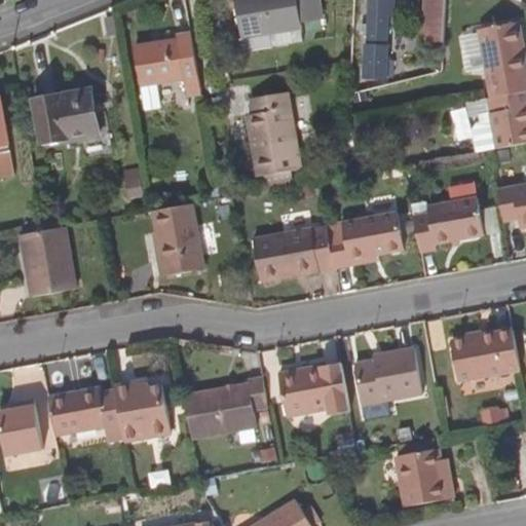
[(236,0),(243,39),(272,34),(274,47),(305,42),(302,24),(324,20),(320,0),(236,0)]
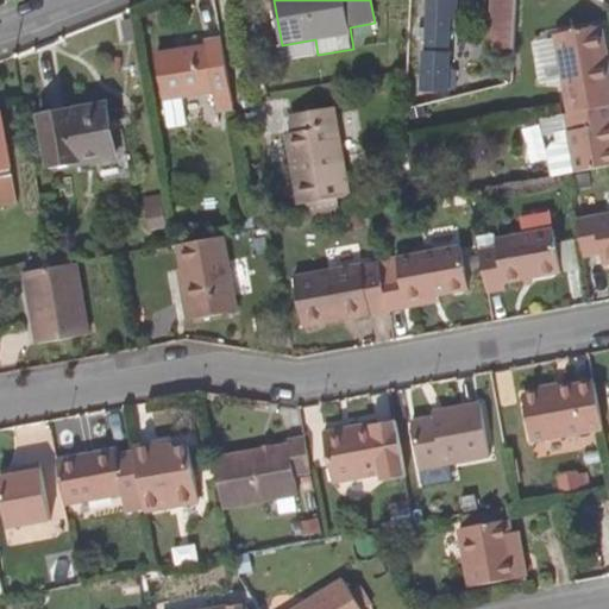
[(427,0),(422,90),(447,92),(451,19),(457,19),(458,0),(427,0)]
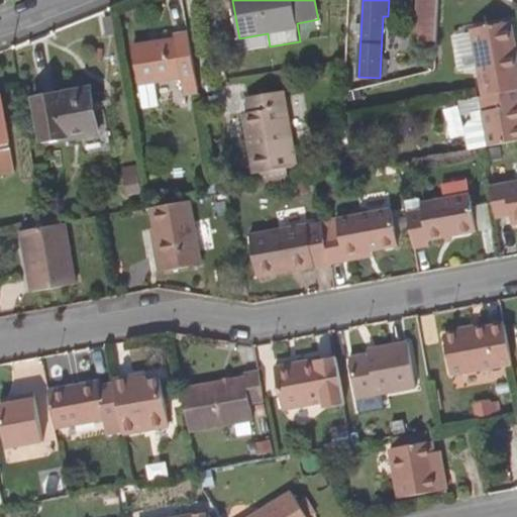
[(435,42),(438,0),(418,0),(416,41),(435,42)]
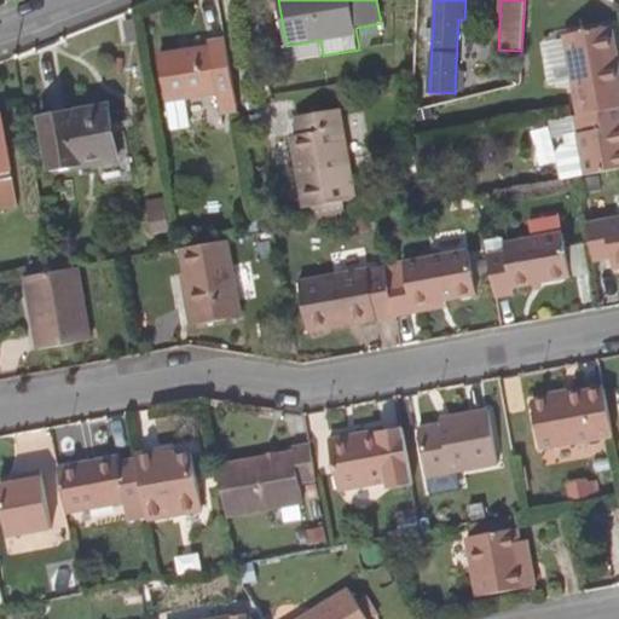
[(577,115),(618,106),(618,59),(613,25),(563,34),(577,115)]
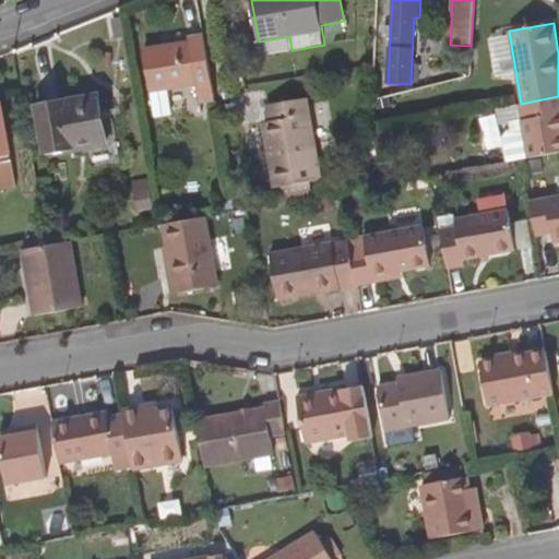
[(215,98),(203,36),(189,39),(189,45),(144,51),(151,91),(197,83),(200,102),(215,98)]
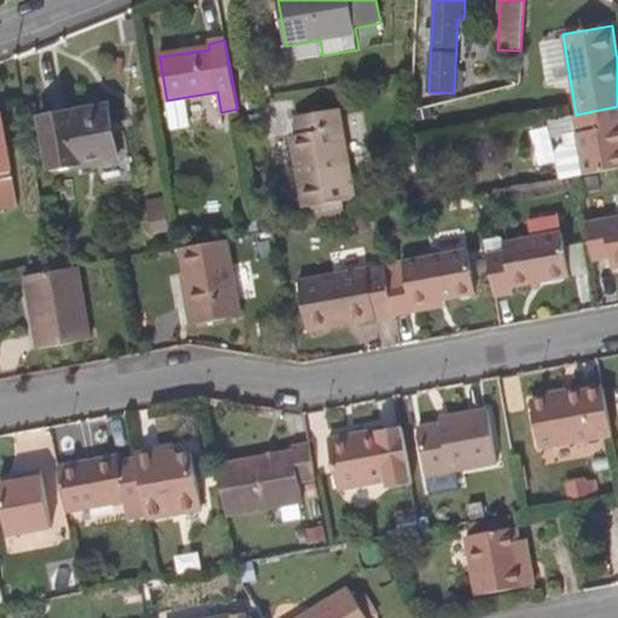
[(48,172),(121,159),(111,106),(38,118),(48,172)]
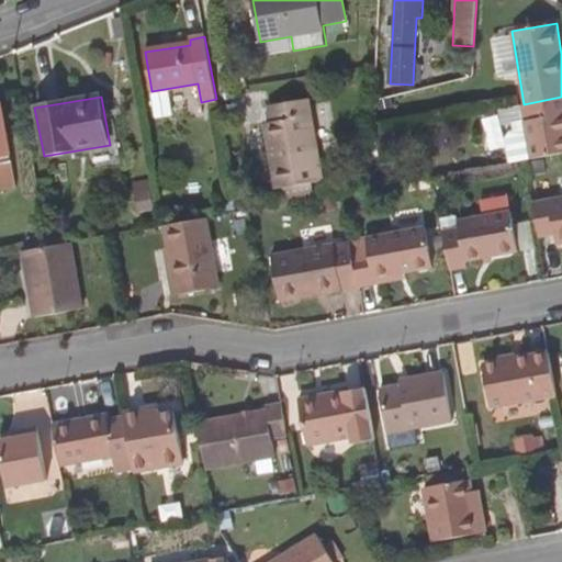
[(561,97),(524,104),(521,104),(524,121),(530,159),(561,153),(561,97)]
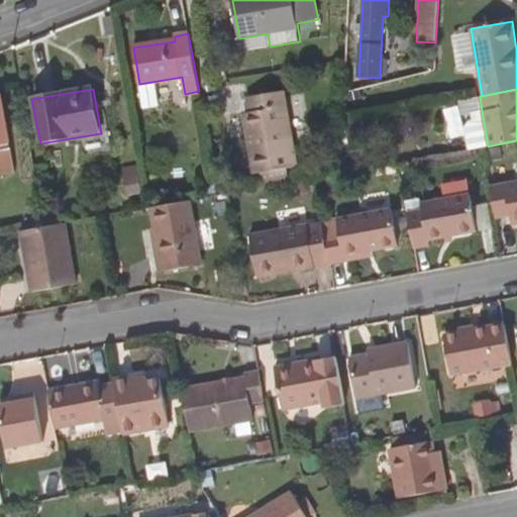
[(263,187),(289,182),(288,168),(293,167),(297,165),(284,92),(247,98),(249,113),(244,114),(253,174),(261,174),(263,187)]
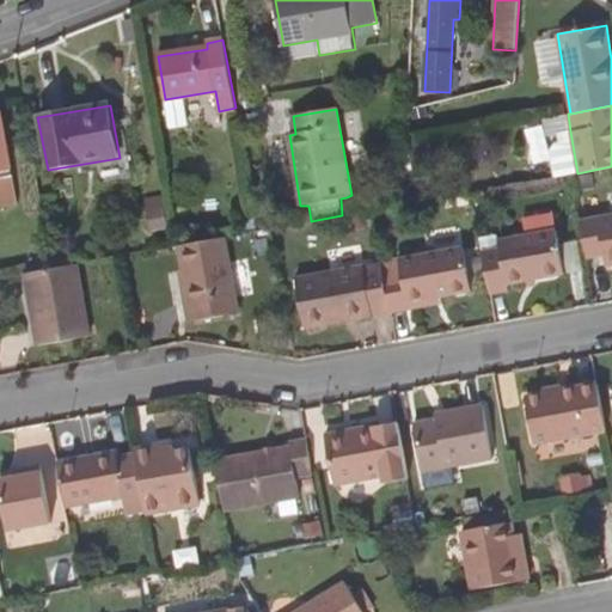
[(0,169),(12,167),(2,112),(0,112),(0,169)]
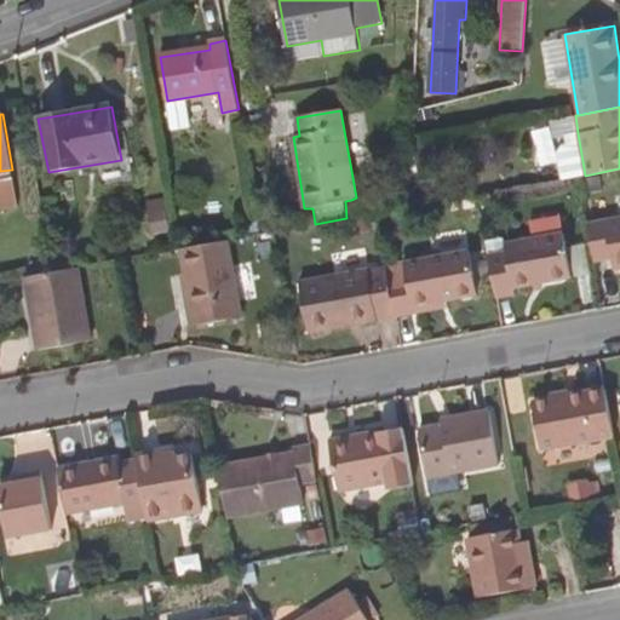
[(575,115),(551,120),(555,137),(578,133),(575,115)]
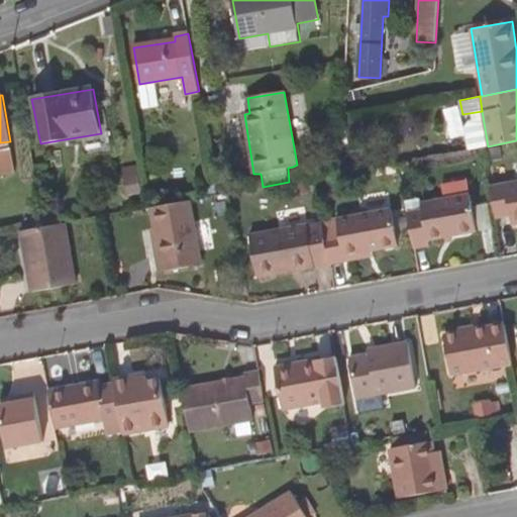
[(516,180),(490,185),(496,219),(511,216),(513,225),(516,224),(516,180)]
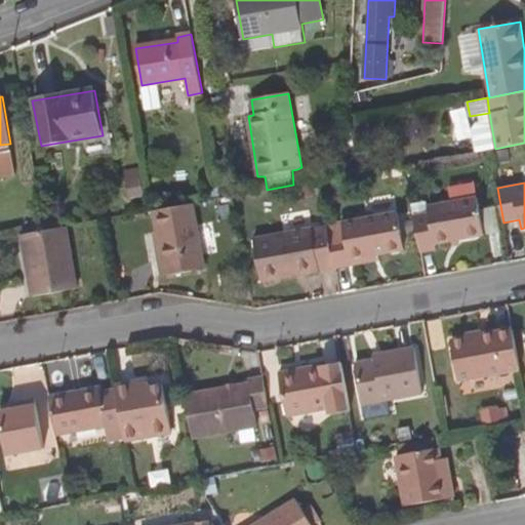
[(413,215),(420,253),(435,250),(435,244),(484,235),(477,197),(428,206),(429,212),(413,215)]
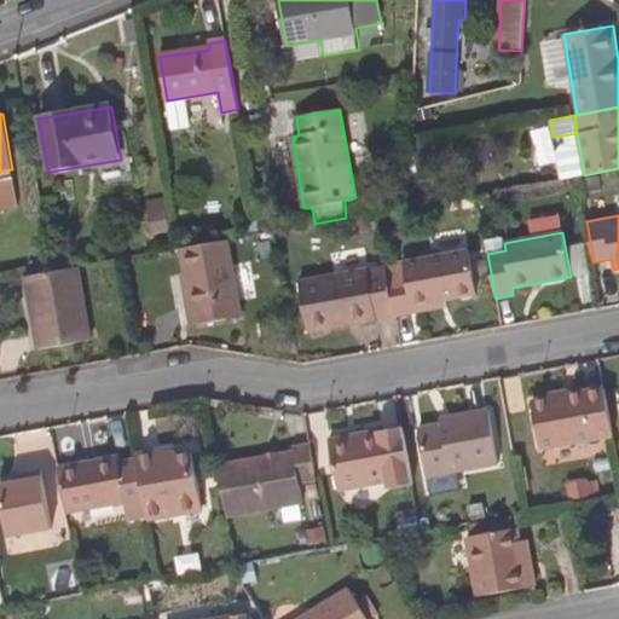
[(229,239),(180,248),(184,272),(191,305),(185,307),(189,325),(243,318),(229,239)]
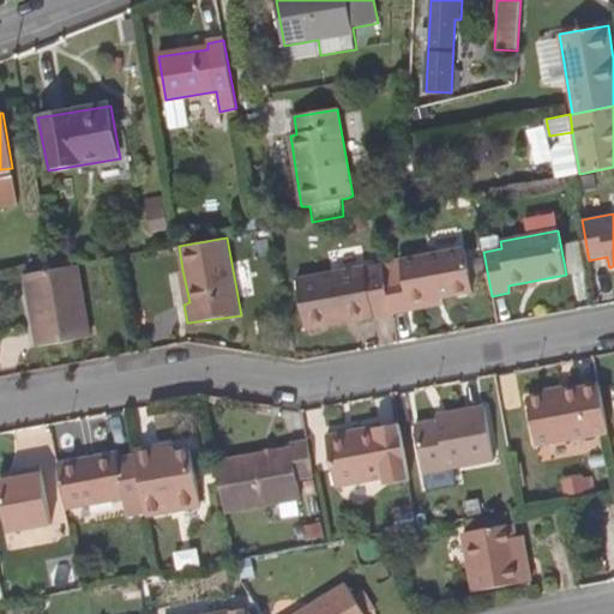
[(385,278),(392,314),(409,312),(408,305),(443,299),(474,293),(465,247),(399,259),(402,276),(385,278)]
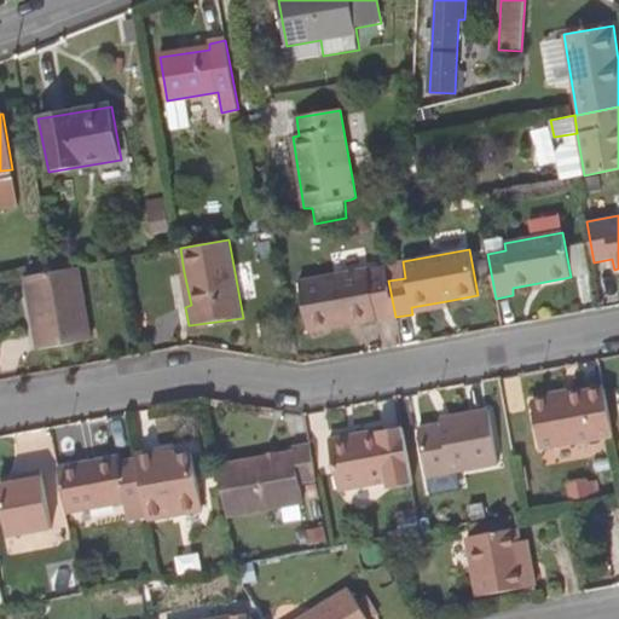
[(388,281),(386,264),(300,279),(310,335),(395,319),(395,317),(388,281)]
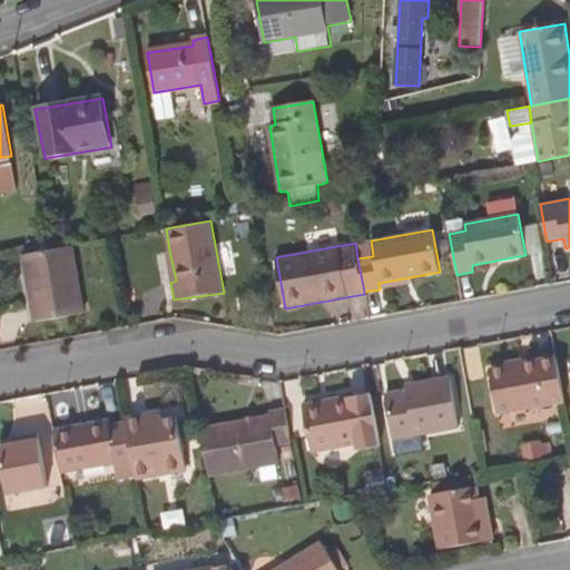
[(49,249),(22,254),(35,322),(85,313),(72,245),(49,249)]
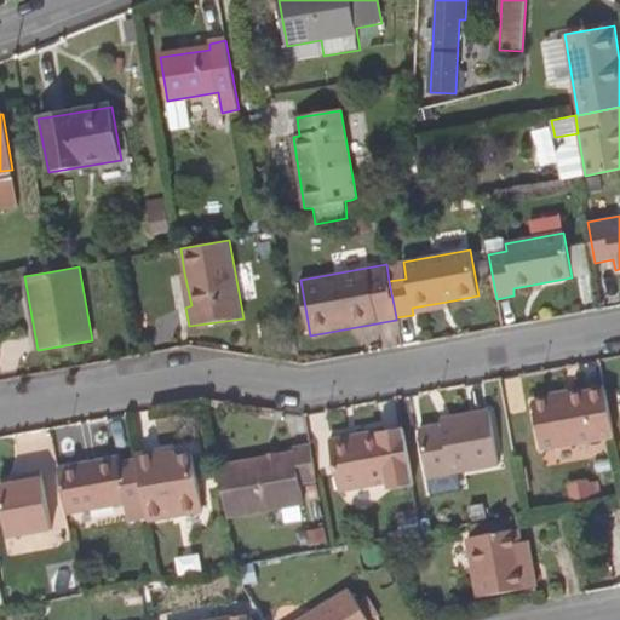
[(179,273),(185,308),(191,305),(184,273),(179,273)]
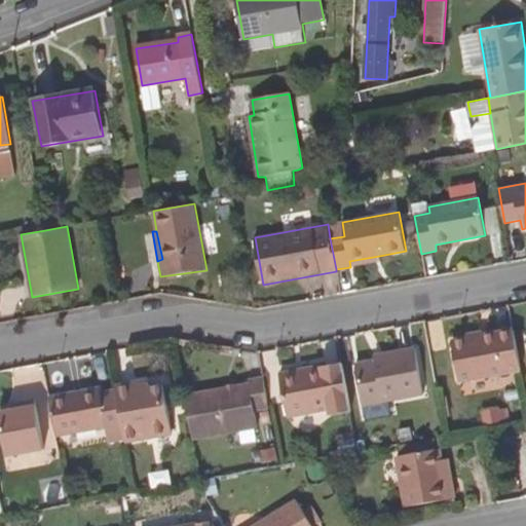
[(379,261),(379,256),(349,261),(350,267),(379,261)]
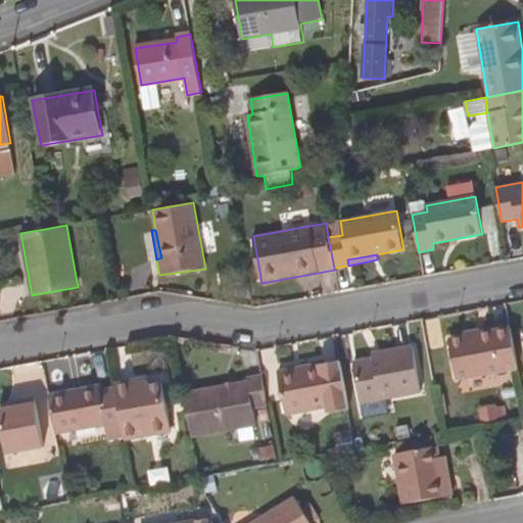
[(519,368),(511,328),(452,339),(458,379),(519,368)]
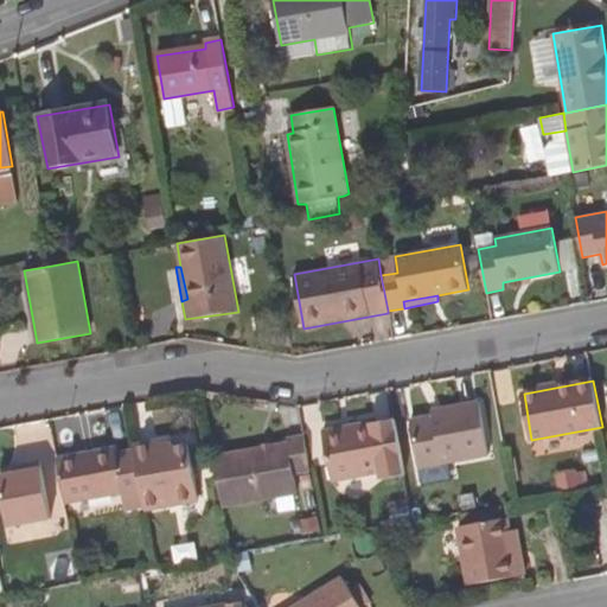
[(465,411),(435,416),(413,421),(421,467),(491,454),(483,402),(464,406),(465,411)]
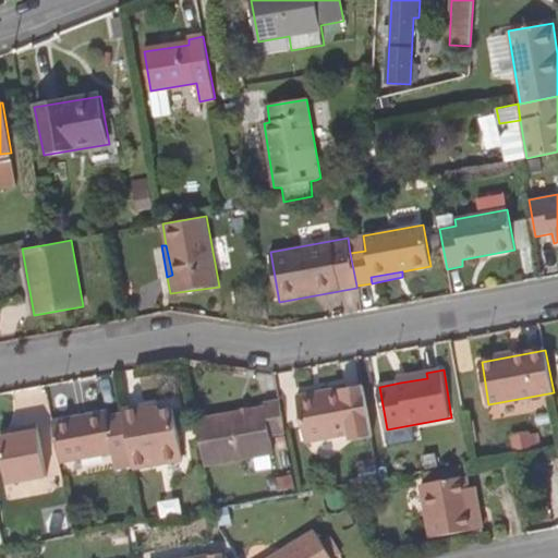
[(399,377),(400,383),(427,378),(426,373),(399,377)]
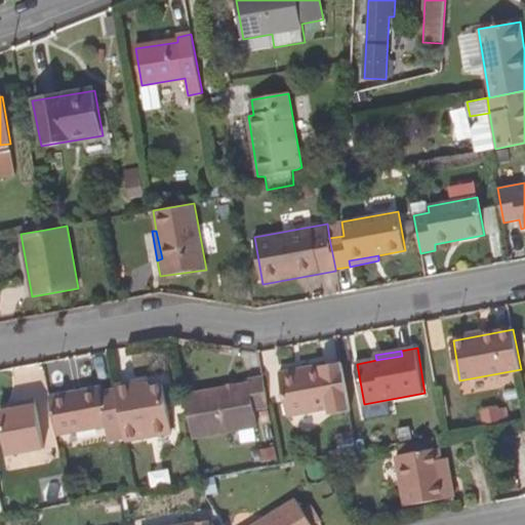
[(43,360),(8,369),(16,401),(51,392),(43,360)]
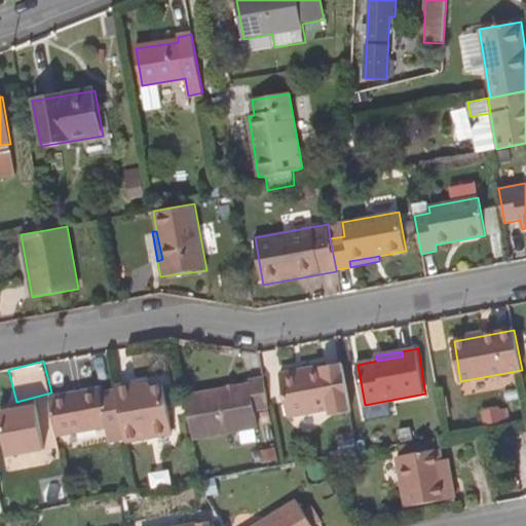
[(351,412),(343,367),(324,371),(323,366),(280,373),(289,417),(331,410),(333,415),(351,412)]
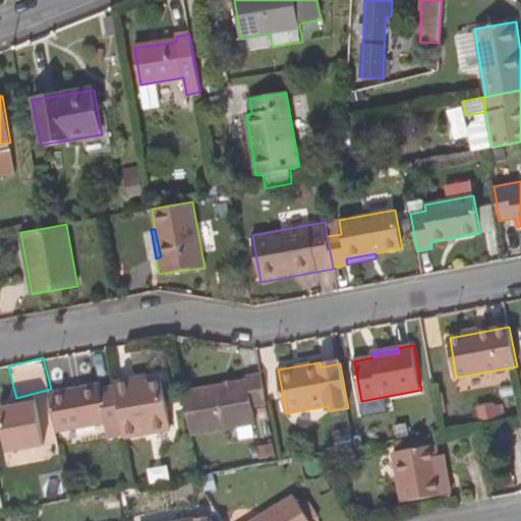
[(183,391),(192,436),(255,424),(253,407),(268,405),(262,372),(247,373),(247,379),(183,391)]
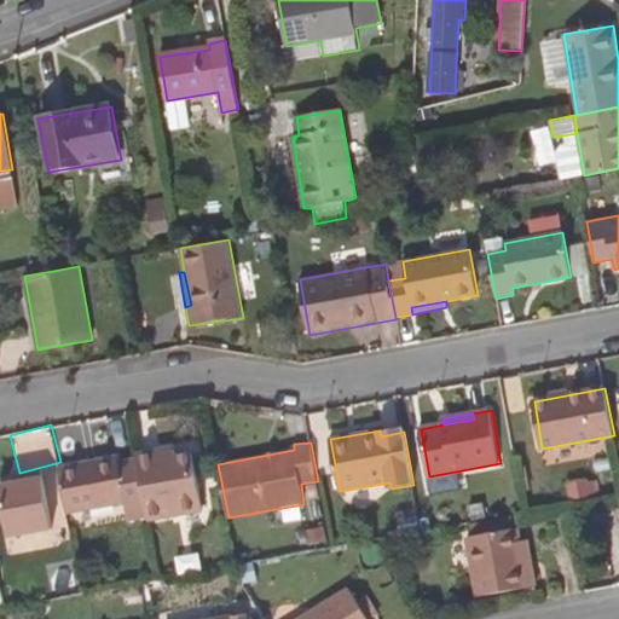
[(175,445),(167,446),(169,457),(178,456),(175,445)]
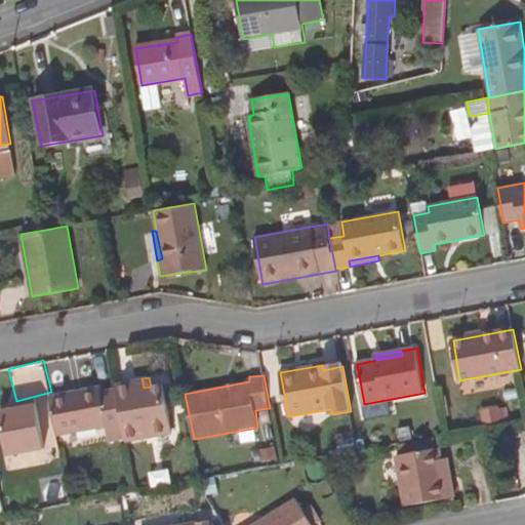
[(116,384),(117,390),(125,436),(126,441),(173,433),(163,385),(151,387),(144,388),(142,378),(116,384)]
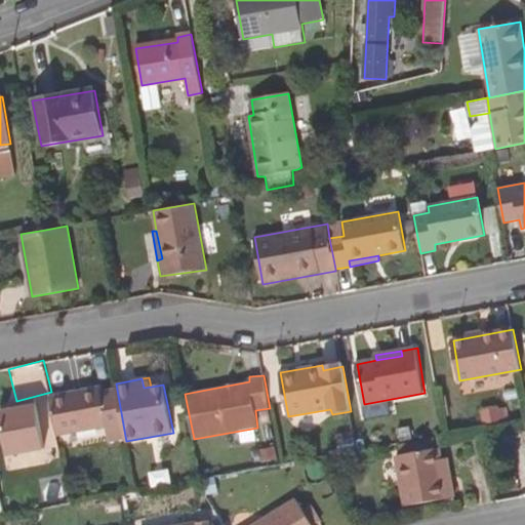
[(50,395),(57,435),(108,427),(111,439),(125,436),(117,390),(102,392),(101,387),(50,395)]
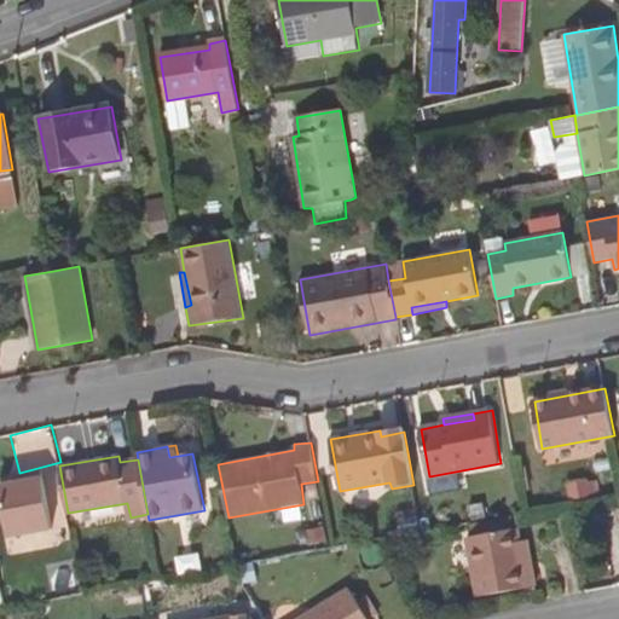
[(24,482),(15,484),(0,485),(0,487),(10,536),(53,528),(44,472),(24,474),(24,482)]
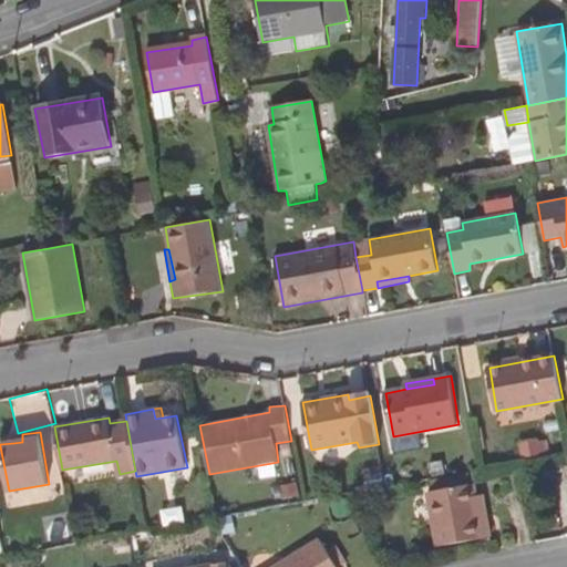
[(493,536),(488,519),(482,521),(478,495),(476,483),(426,492),(436,546),(493,536)]
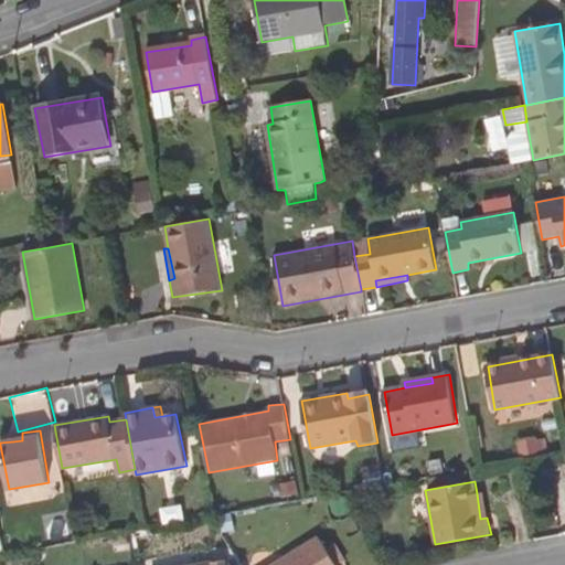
[(482,493),(477,493),(480,519),(487,518),(482,493)]
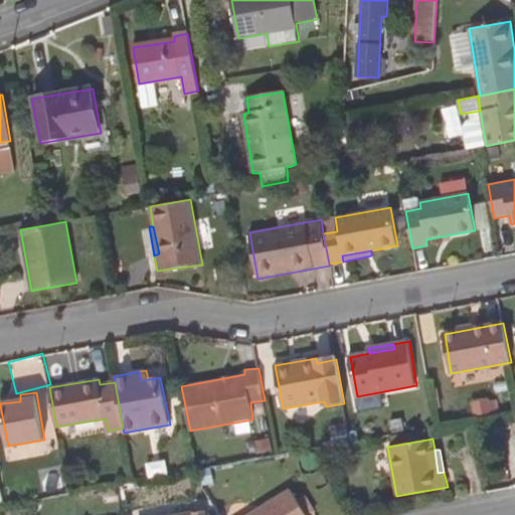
[(247,514),(307,514),(291,489),(247,514)]
